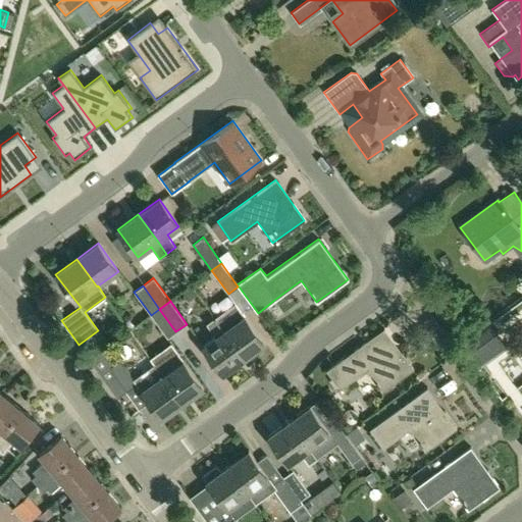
[(213,318),(222,330),(242,358),(263,344),(243,315),(236,303),(213,318)]
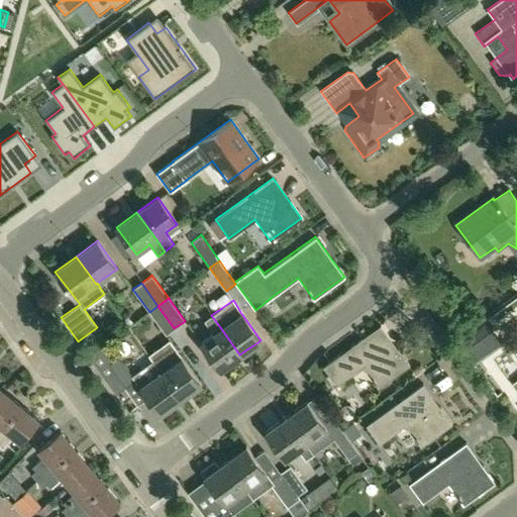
[(158,306),(149,312),(166,334),(174,328),(158,306)]
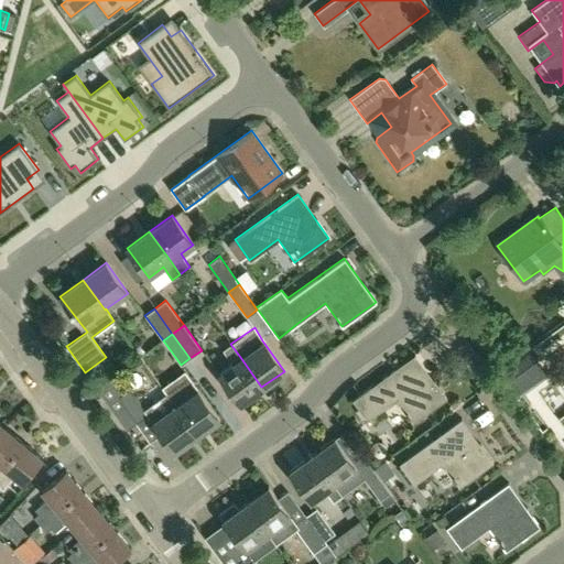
[(261,387),(240,357),(230,344),(223,349),(231,362),(217,373),(239,403),(261,387)]
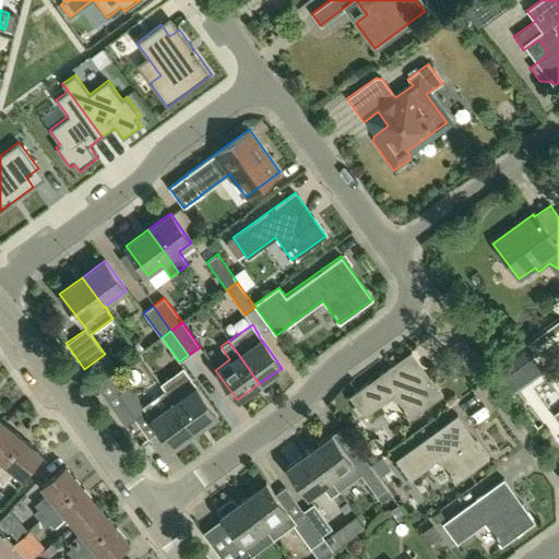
[(516,392),(544,371),(526,348),(499,368),(516,392)]
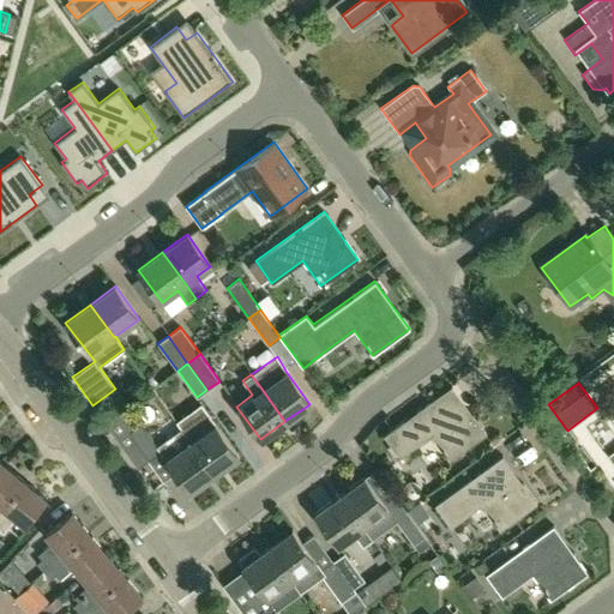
[(486,433),(451,386),(383,437),(399,458),(429,435),(449,461),(486,433)]
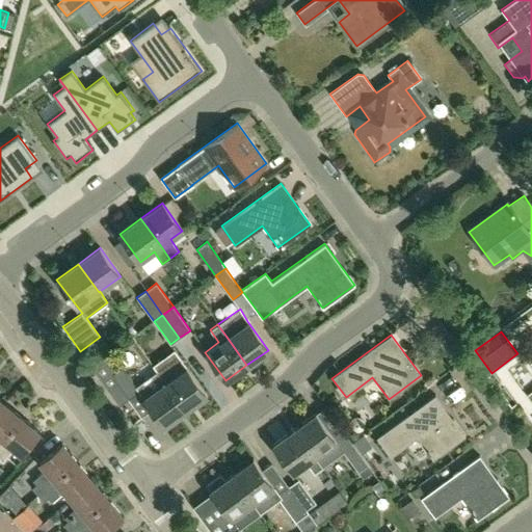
[(157,372),(185,410),(207,394),(186,367),(174,349),(153,365),(157,371),(157,372)]
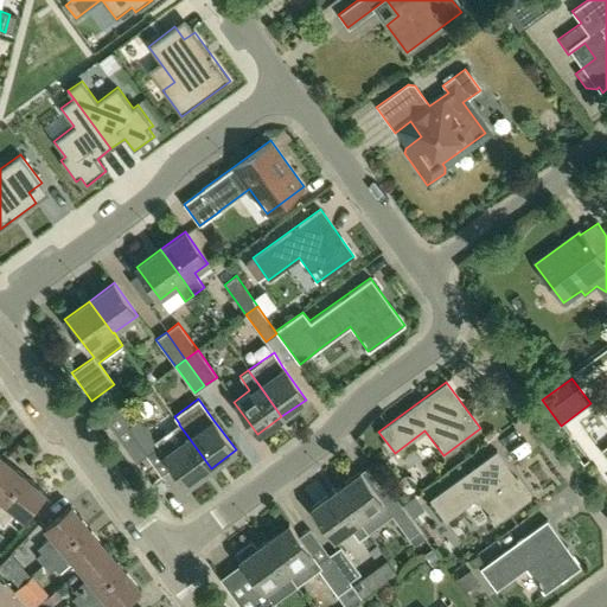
[(128,427),(139,419),(126,402),(116,409),(128,427)]
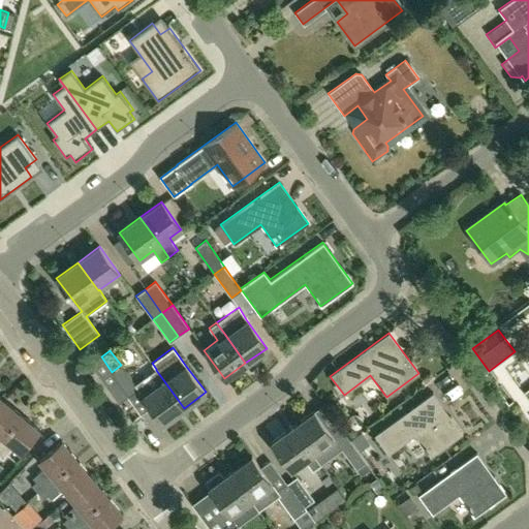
[(119,403),(137,389),(163,424),(184,408),(156,370),(135,383),(121,365),(112,372),(101,356),(100,356),(90,364),(119,403)]
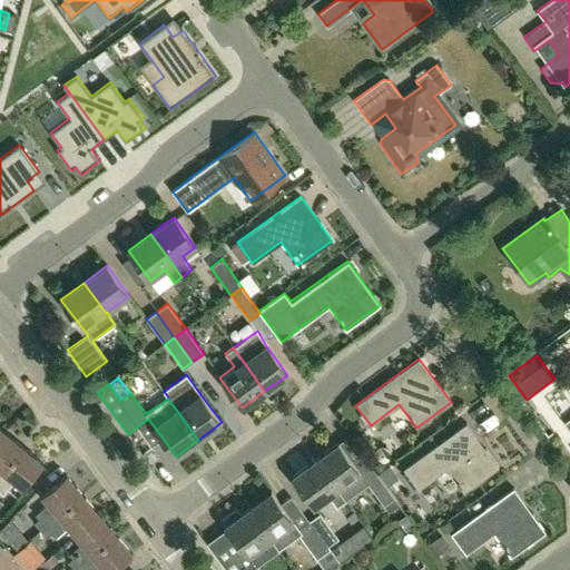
[(499,467),(467,423),(403,469),(419,491),(446,470),(463,493),(499,467)]
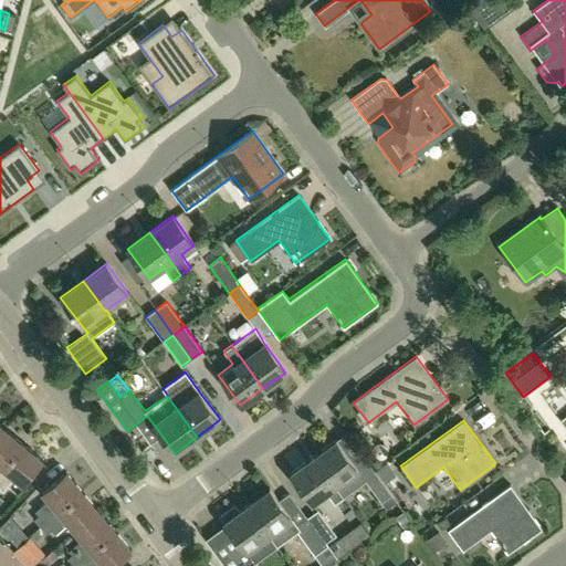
[(0,469),(20,444),(1,428),(0,429),(0,469)]
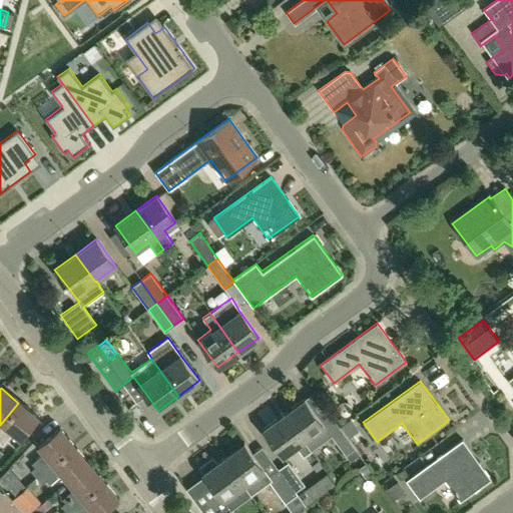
[(304,399),(283,414),(303,442),(304,441),(311,451),(332,436),(346,455),(356,448),(325,407),(315,414),(304,399)]
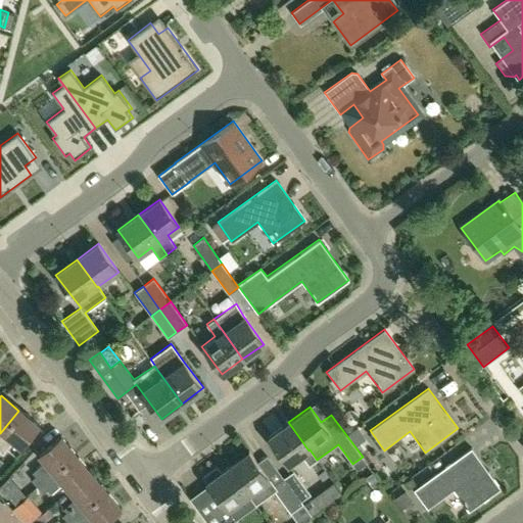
[(0,452),(2,454),(12,442),(18,448),(37,426),(18,411),(0,433),(0,452)]
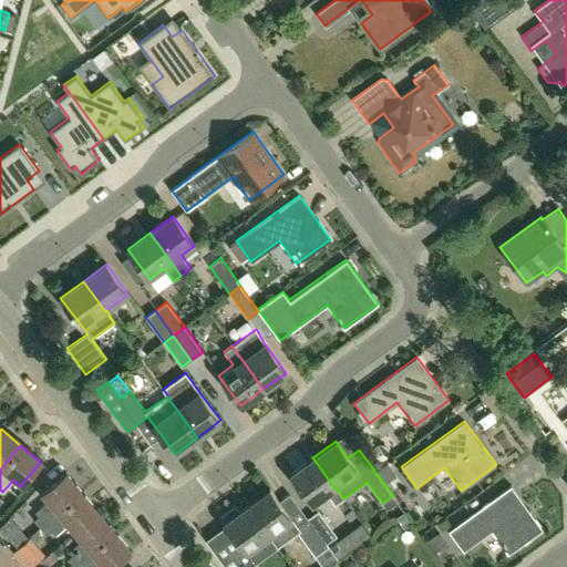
[(336,487),(334,488),(312,457),(290,474),(312,505),(328,494),(336,505),(343,498),(336,487)]
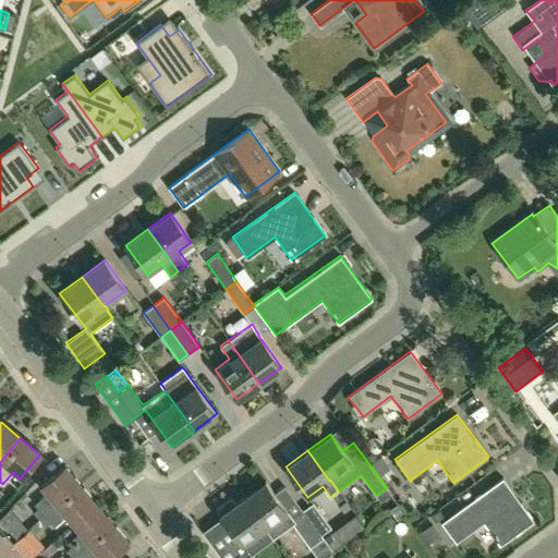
[(39,519),(80,485),(62,465),(39,485),(46,494),(35,504),(38,508),(34,511),(39,519)]
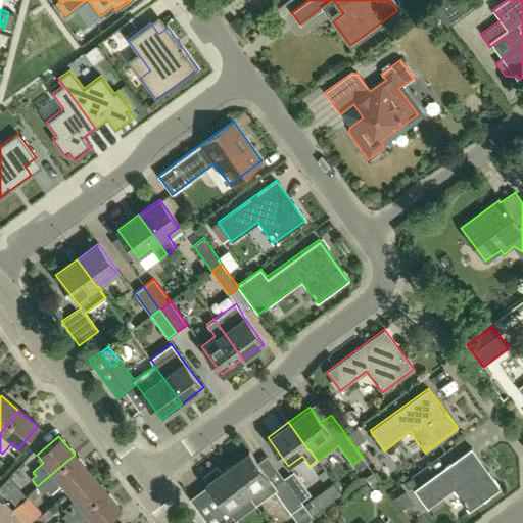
[(501,488),(471,448),(413,490),(427,510),(454,490),(469,512),(501,488)]
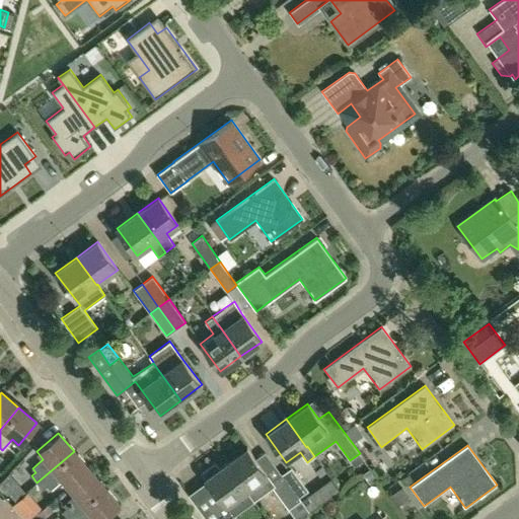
[(246,449),(226,464),(252,501),(272,487),(288,509),(301,501),(299,498),(281,474),(271,483),(246,449)]
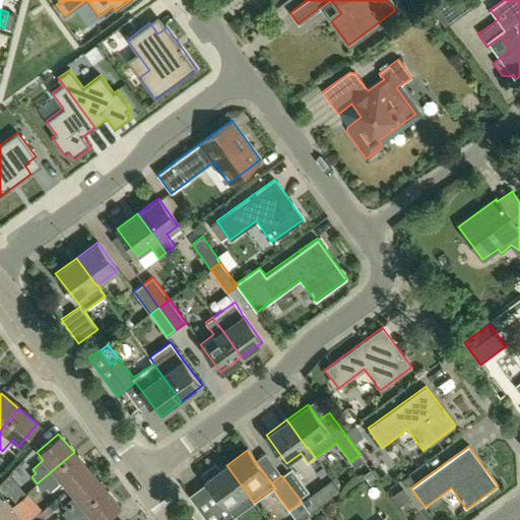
[(50,491),(61,481),(67,489),(88,470),(74,452),(37,483),(43,490),(47,486),(50,491)]
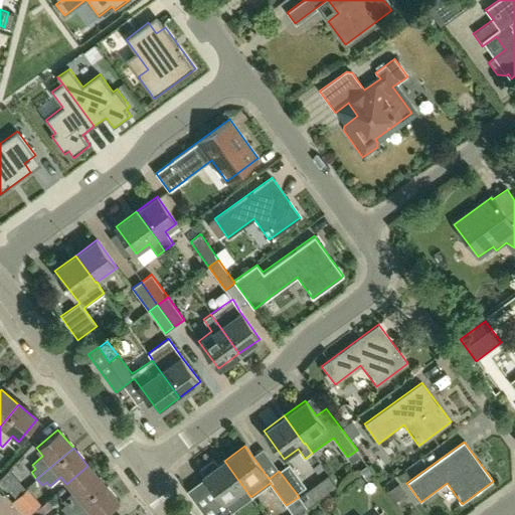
[(203,476),(228,509),(219,514),(231,514),(230,513),(250,498),(224,461),(217,465),(213,460),(200,470),(204,475),(203,476)]
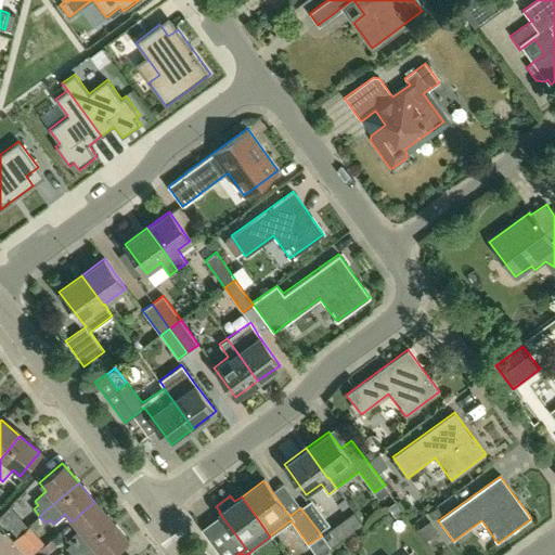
[(300,507),(320,532),(330,525),(311,500),(300,507)]
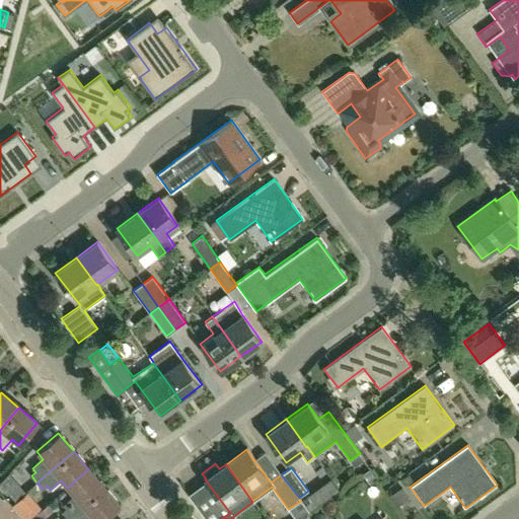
[(67,518),(103,488),(88,469),(67,488),(73,496),(63,504),(66,508),(62,512),(67,518)]
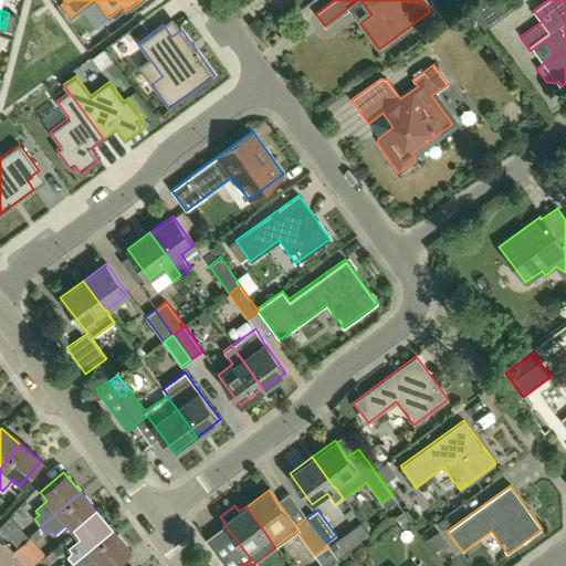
[(95,565),(100,563),(101,565),(112,565),(130,552),(113,532),(73,565),(95,565)]
